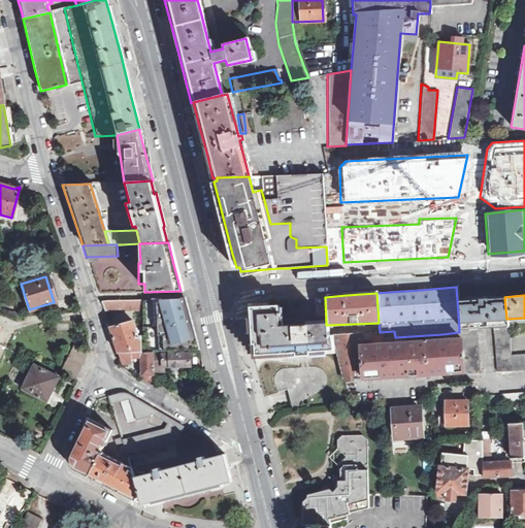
[(506,319),(504,297),(457,300),(459,328),(476,327),(492,326),(506,325),(506,319)]
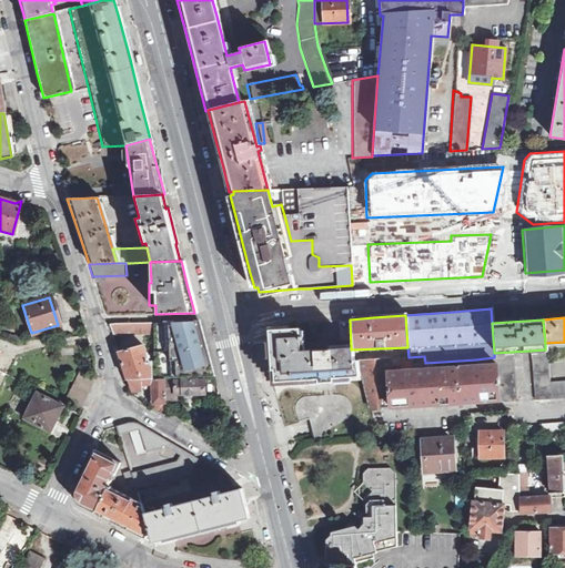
[(149,322),(108,324),(111,335),(150,334),(150,325),(149,322)]
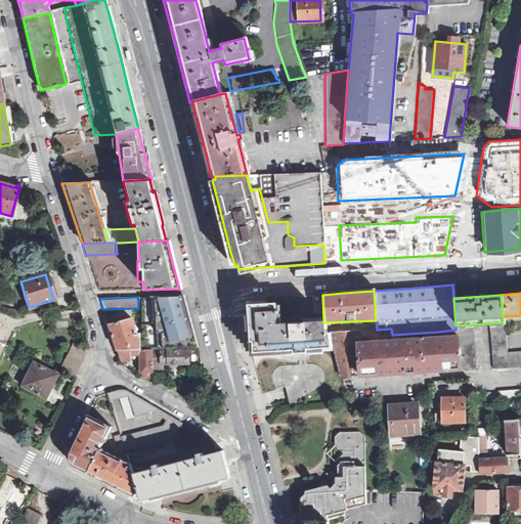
[(137,349),(196,350),(188,323),(181,299),(138,300),(137,349)]
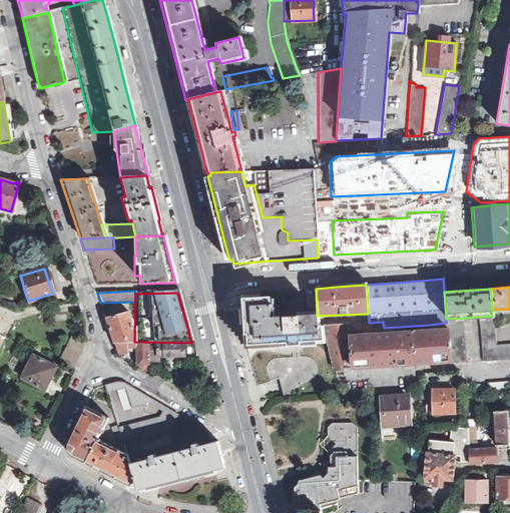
[(317,316),(317,314),(271,317),(270,297),(240,298),(243,334),(244,346),(323,341),(322,325),(318,325),(317,316)]
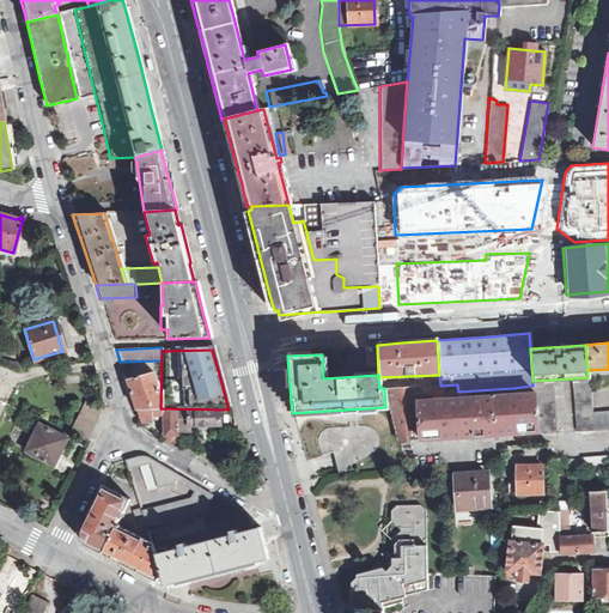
[(135,410),(160,408),(159,389),(156,389),(150,374),(127,380),(126,380),(135,410)]
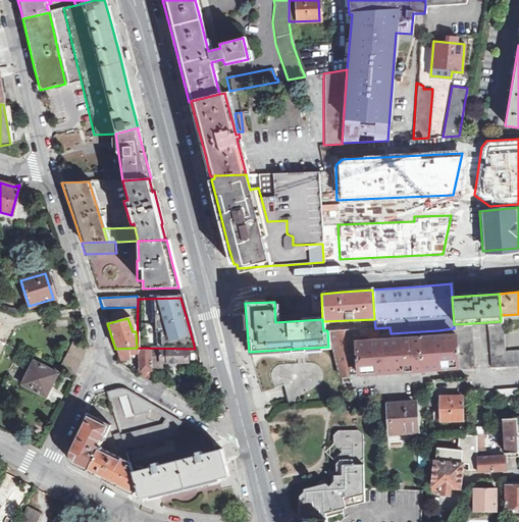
[(503,351),(501,321),(486,322),(489,367),(504,366),(503,351)]
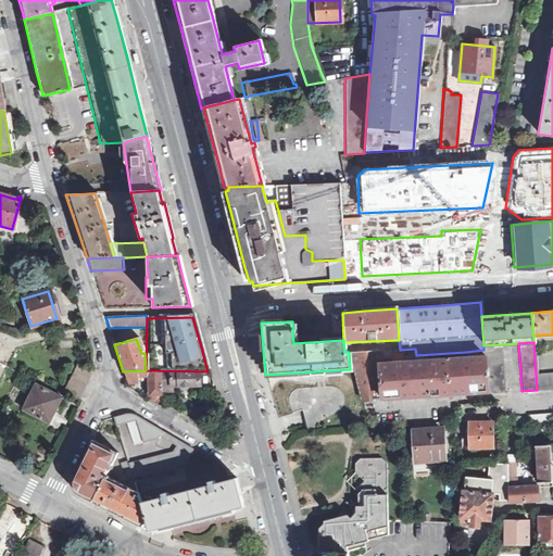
[(503,392),(501,344),(484,345),(484,350),(487,392),(487,393),(503,392)]
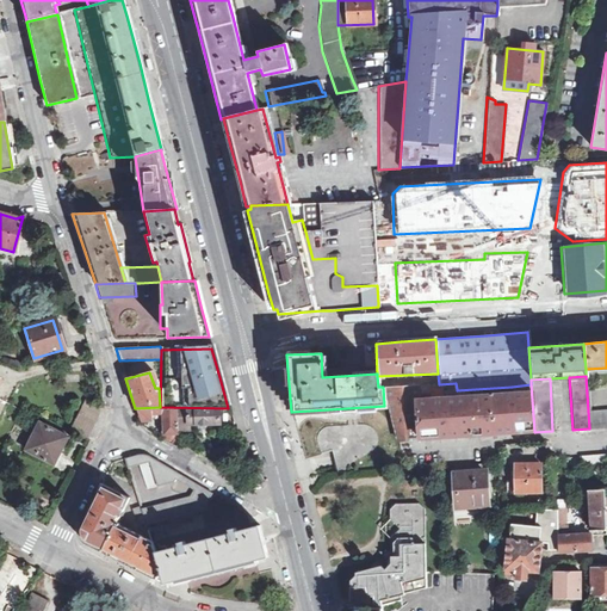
[(534,431),(531,384),(512,387),(512,394),(469,396),(469,392),(453,393),(454,397),(427,399),(427,390),(457,389),(456,383),(439,384),(383,387),(384,406),(385,406),(396,431),(397,440),(477,434),(534,431)]
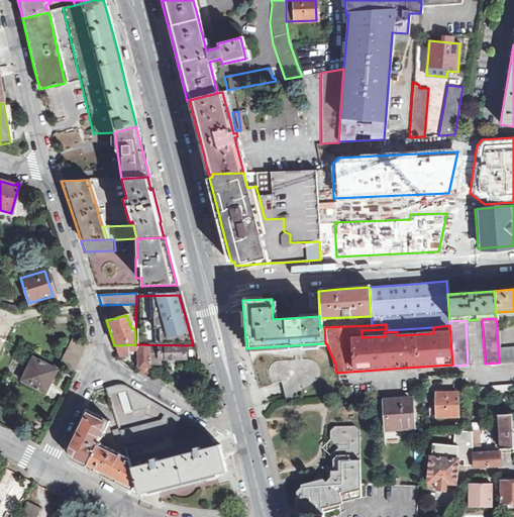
[(57,364),(72,372),(82,351),(83,344),(70,338),(57,364)]
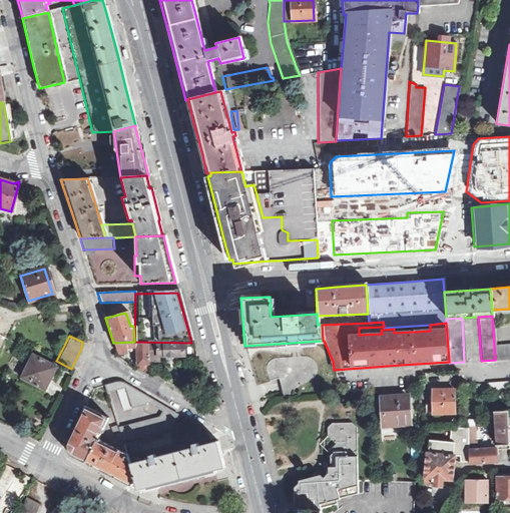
[(113,343),(116,353),(125,353),(125,348),(135,347),(136,364),(147,364),(147,362),(147,352),(146,344),(146,342),(134,342),(113,343)]
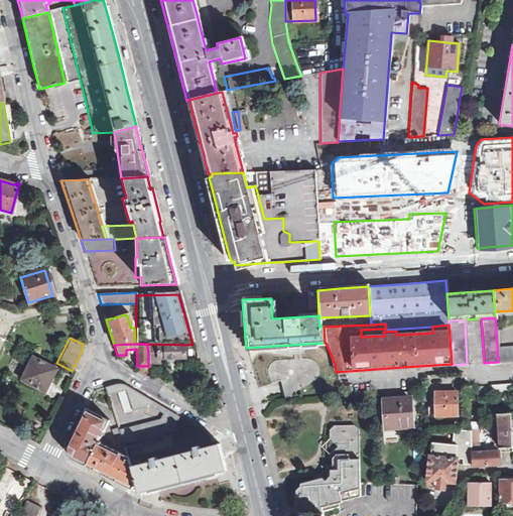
[(156,345),(147,346),(148,354),(153,354),(153,358),(156,358),(183,358),(183,345),(156,346),(156,345)]
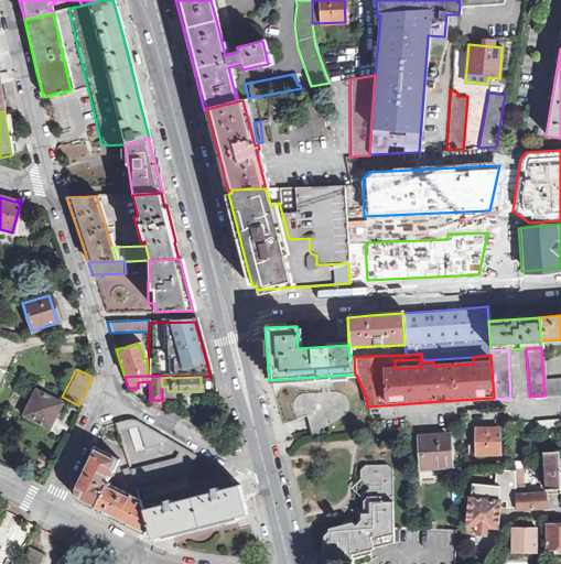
[(560,394),(560,378),(543,379),(545,396),(560,394)]
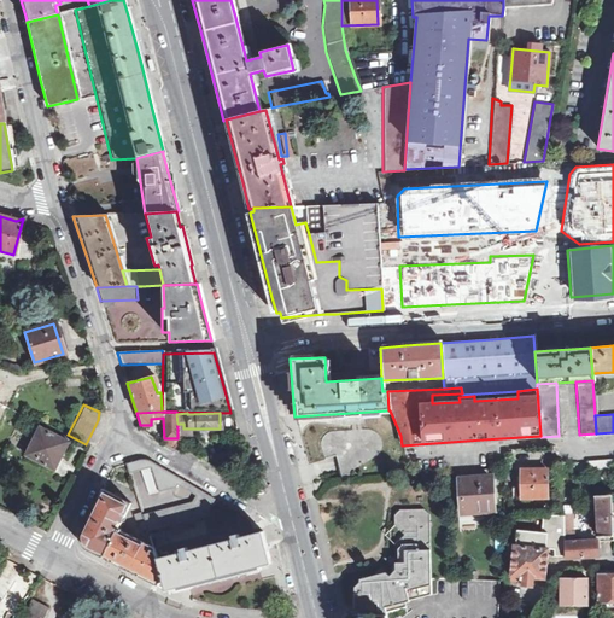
[(177,436),(188,435),(187,429),(183,429),(183,424),(177,424),(177,436)]
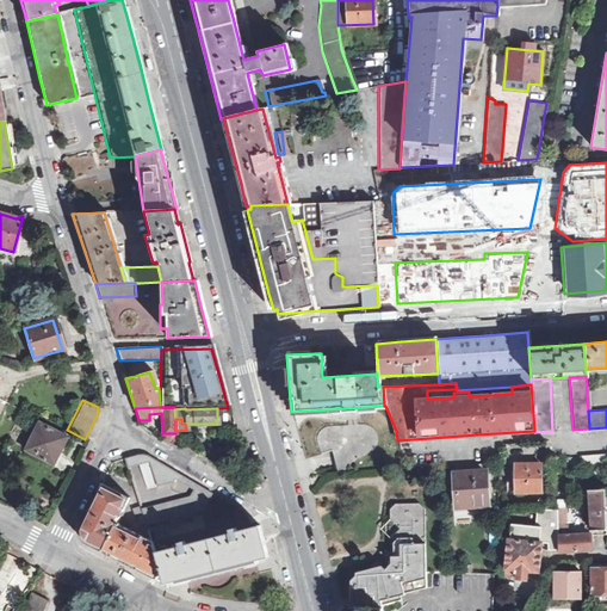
[(22,450),(51,464),(66,437),(36,423),(22,450)]
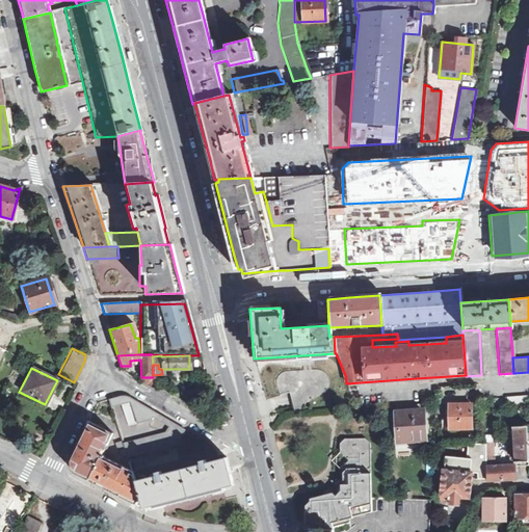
[(152,388),(153,384),(153,377),(141,377),(140,382),(142,383),(147,386),(151,388),(152,388)]
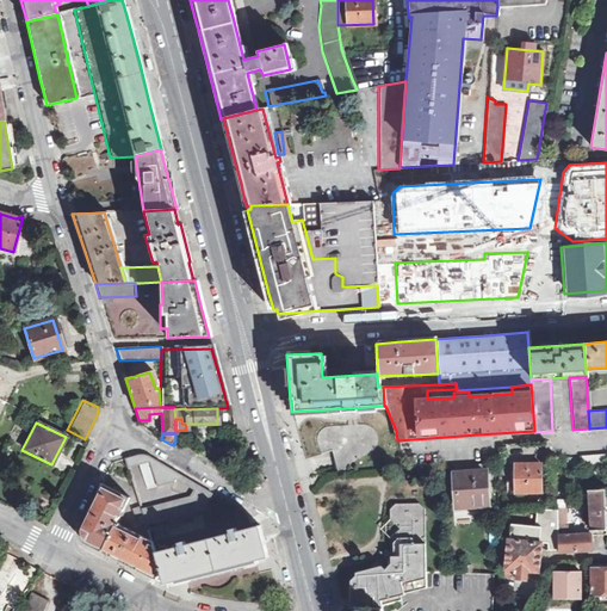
[(602,471),(601,455),(590,456),(592,473),(602,471)]
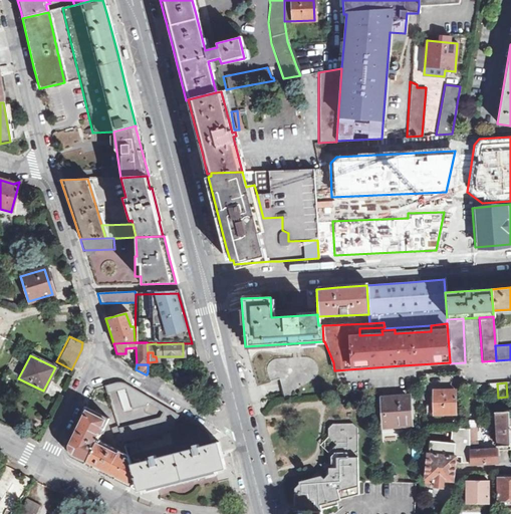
[(116,428),(120,440),(121,442),(168,429),(177,415),(123,383),(122,384),(131,408),(144,404),(146,403),(160,412),(157,418),(116,428)]
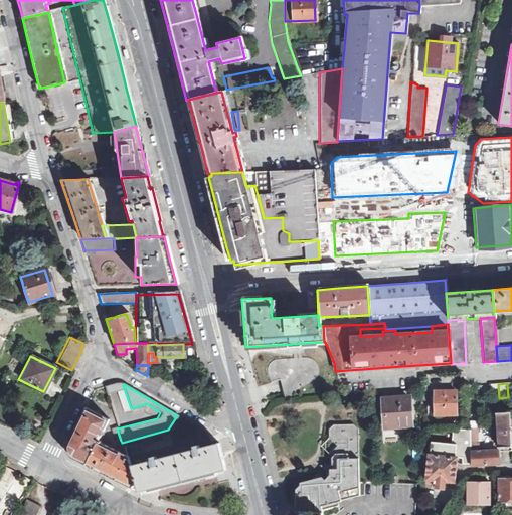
[(499,398),(498,384),(489,384),(490,399),(499,398)]
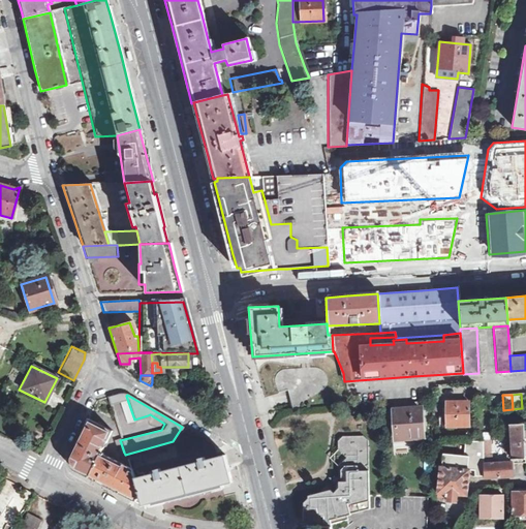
[(445,427),(466,426),(466,402),(444,402),(445,427)]
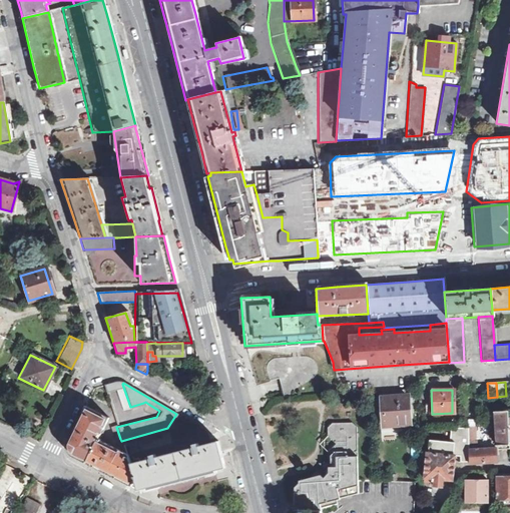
[(383,425),(407,424),(405,397),(381,398),(383,425)]
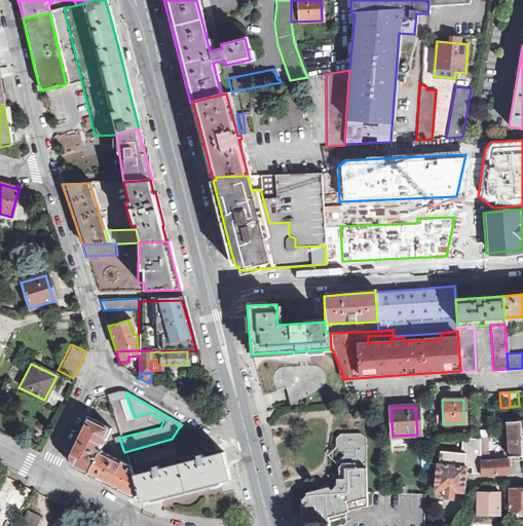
[(101,482),(133,498),(137,491),(132,475),(128,466),(100,452),(101,451),(98,450),(109,427),(85,416),(82,422),(67,453),(66,457),(67,460),(68,463),(70,466),(73,468),(101,482)]
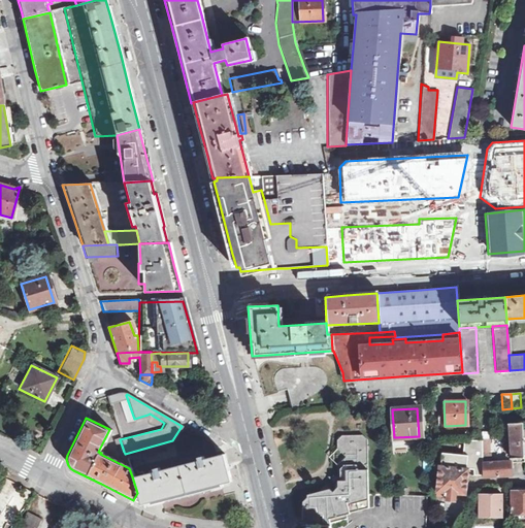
[(522,453),(521,430),(521,424),(510,424),(511,461),(523,461),(522,453)]
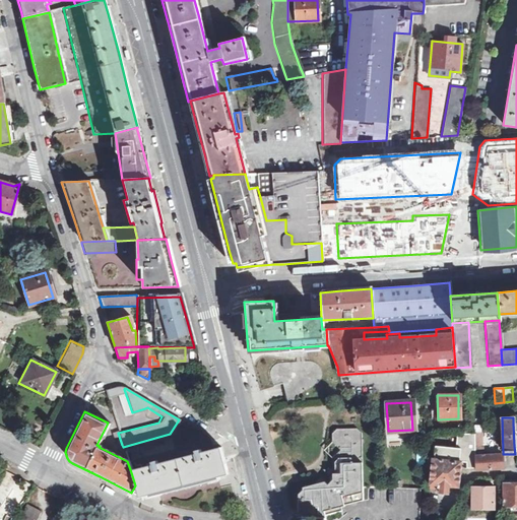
[(300,517),(323,517),(322,511),(342,506),(339,495),(342,494),(344,502),(361,500),(361,486),(359,434),(353,429),(334,429),(330,434),(330,442),(322,451),(330,458),(330,469),(340,469),(340,474),(333,474),(333,477),(333,479),(330,479),(326,484),(323,481),(301,488),(301,491),(300,517)]
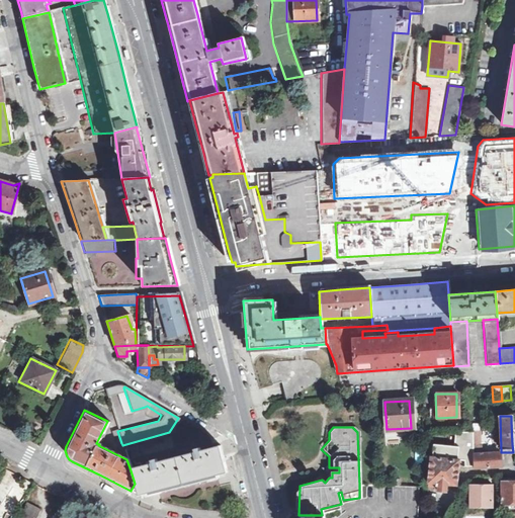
[(115,445),(121,443),(117,431),(117,429),(110,432),(112,440),(113,439),(115,445)]
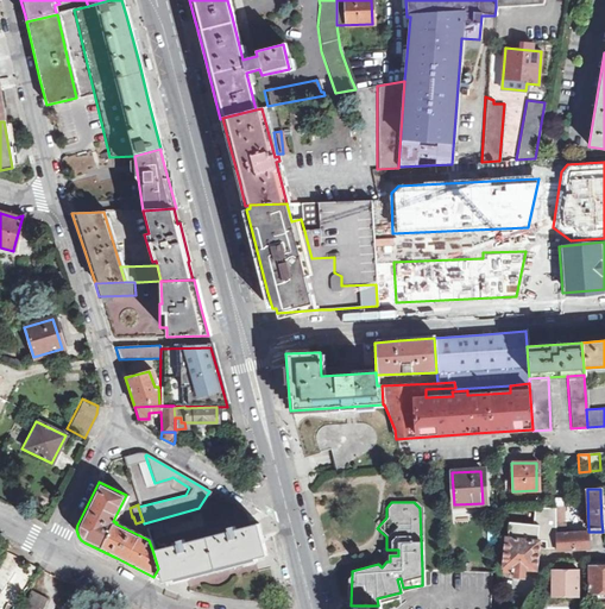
[(533,509),(531,527),(535,527),(534,540),(537,540),(536,552),(554,551),(553,534),(553,509),(533,509)]
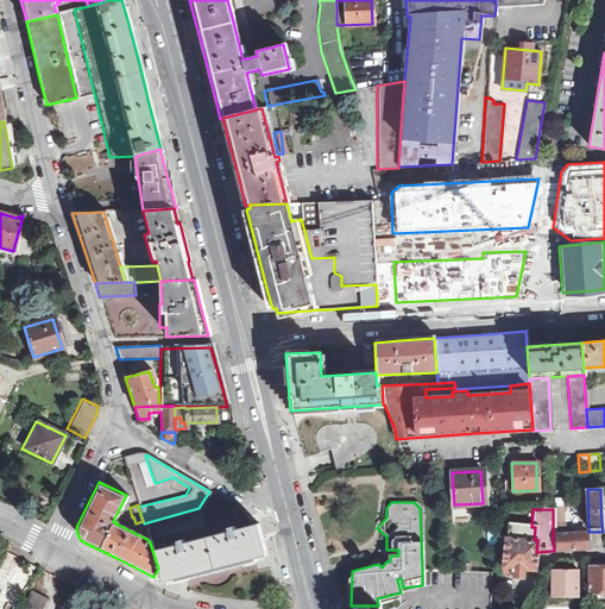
[(213,569),(226,565),(227,567),(253,560),(252,558),(265,554),(257,523),(233,529),(233,526),(226,528),(227,531),(183,541),(182,539),(176,541),(177,544),(152,550),(158,569),(153,577),(162,582),(168,579),(174,578),(175,581),(201,575),(201,571),(213,569)]
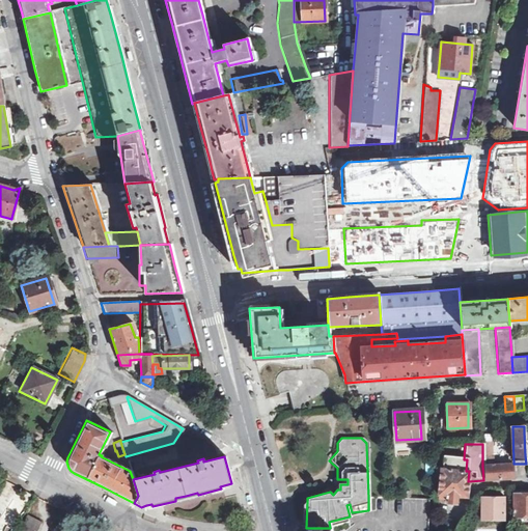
[(443,469),(466,471),(467,459),(464,459),(444,458),(443,469)]
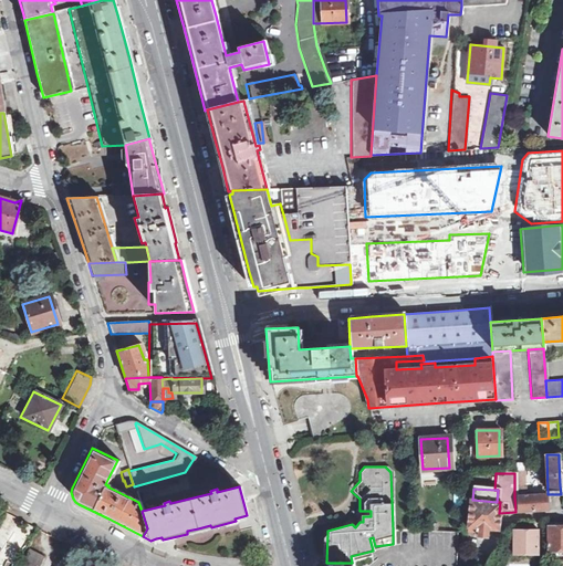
[(515,512),(546,510),(545,493),(544,494),(543,492),(524,492),(524,496),(514,496),(515,512)]
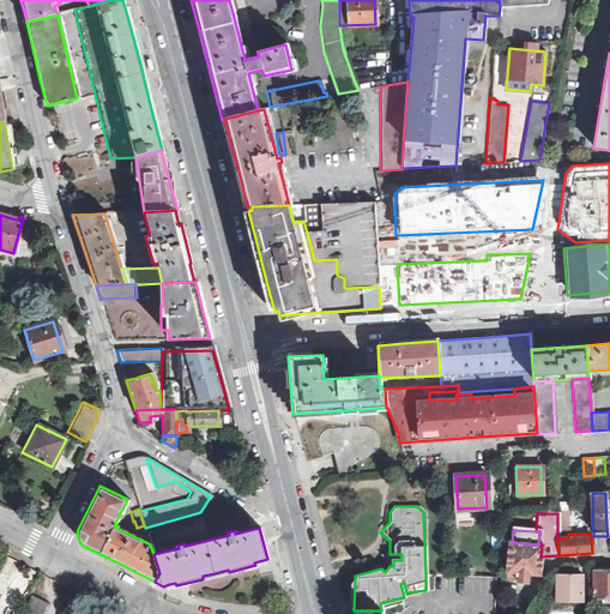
[(542,545),(538,545),(512,542),(509,542),(506,572),(515,573),(515,576),(519,576),(518,582),(527,583),(529,573),(538,575),(541,557),(542,545)]
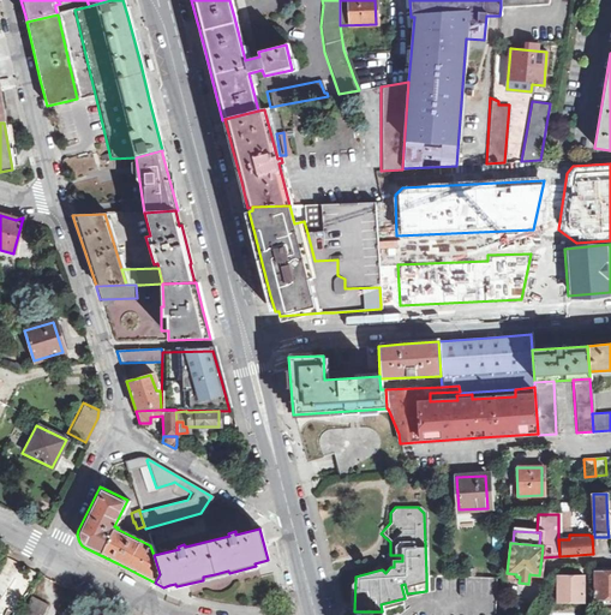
[(610,571),(593,572),(593,598),(610,598),(610,571)]
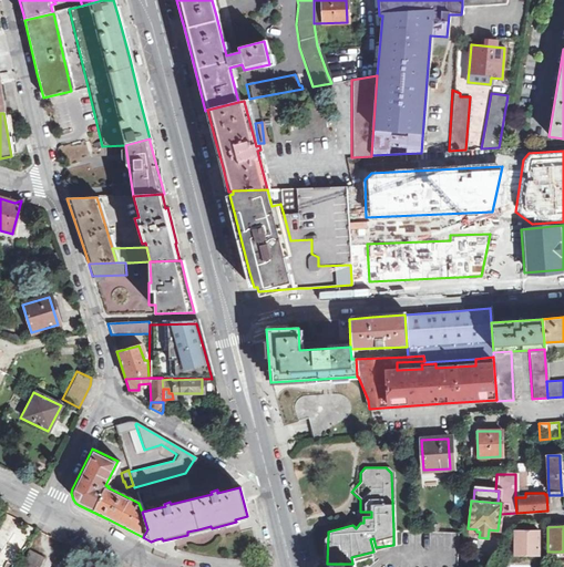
[(513,555),(536,555),(536,531),(513,531),(513,555)]
